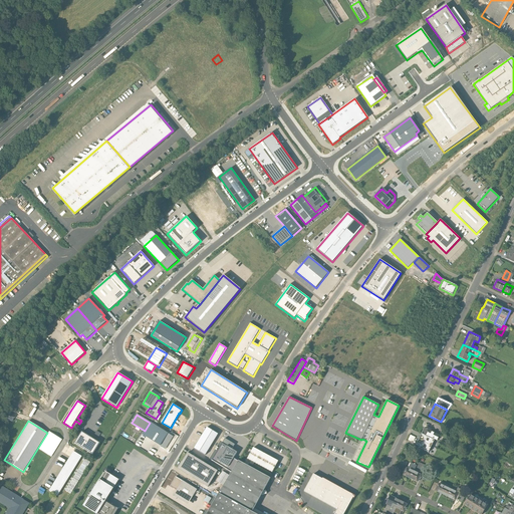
[(168,434),(150,423),(145,431),(142,435),(160,446),(161,446),(168,434)]
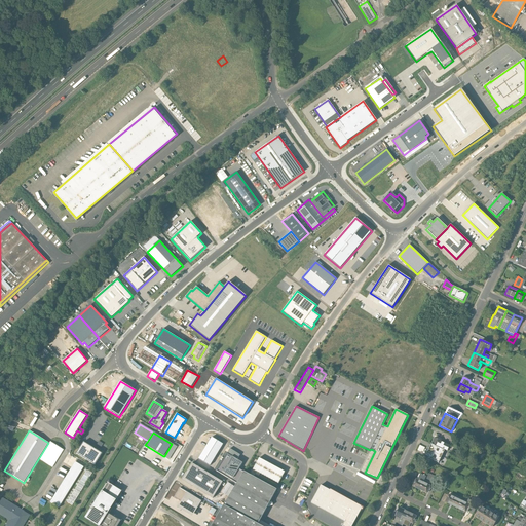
[(223,444),(212,438),(198,459),(210,465),(223,444)]
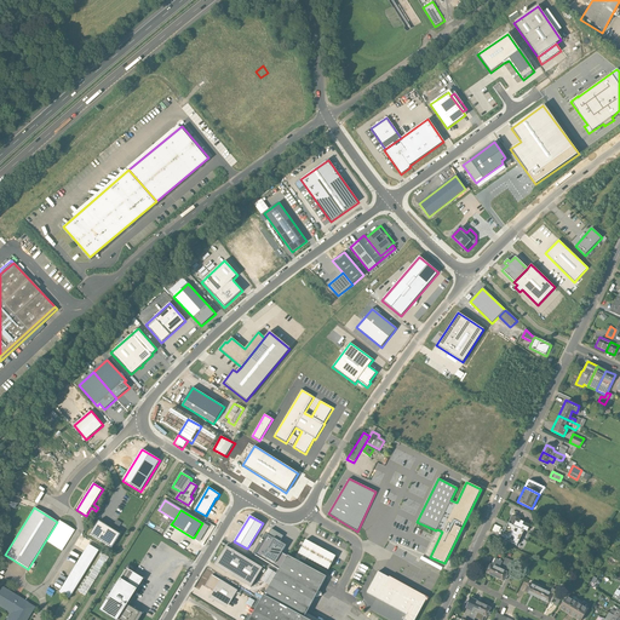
[(511,516),(507,523),(516,527),(527,532),(530,524),(511,516)]
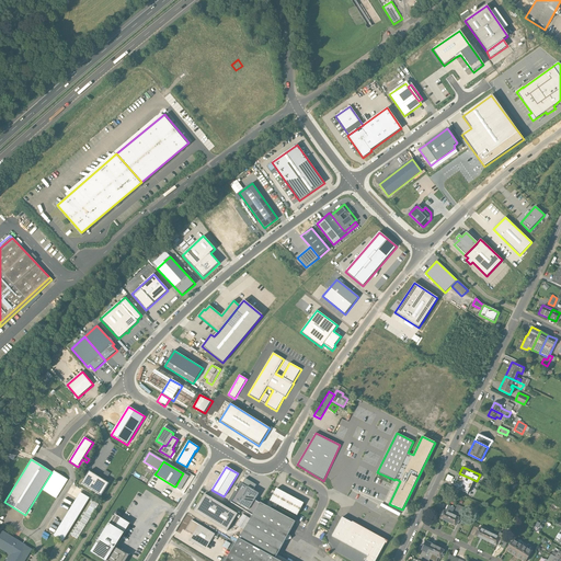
[(109,483),(90,471),(81,484),(101,496),(109,483)]
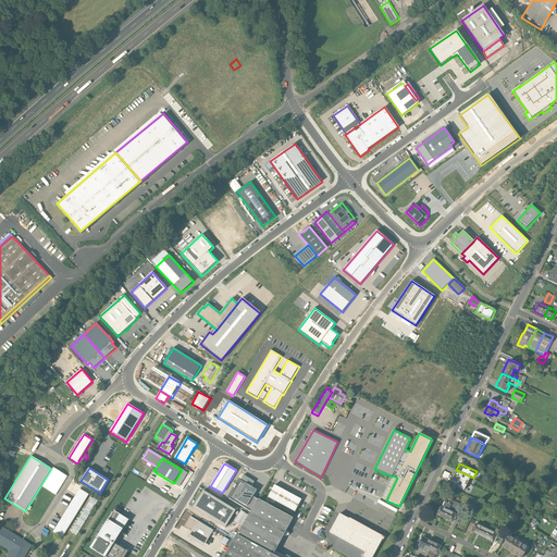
[(187,473),(182,470),(174,483),(173,483),(178,486),(187,473)]
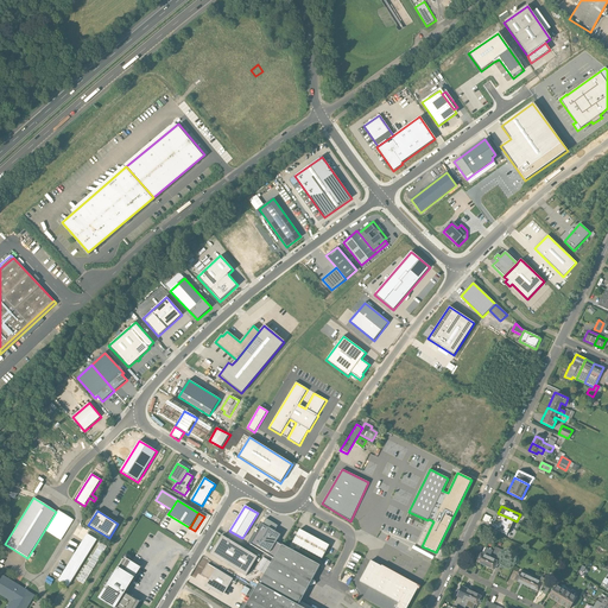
[(498,513),(492,525),(500,530),(506,517),(498,513)]
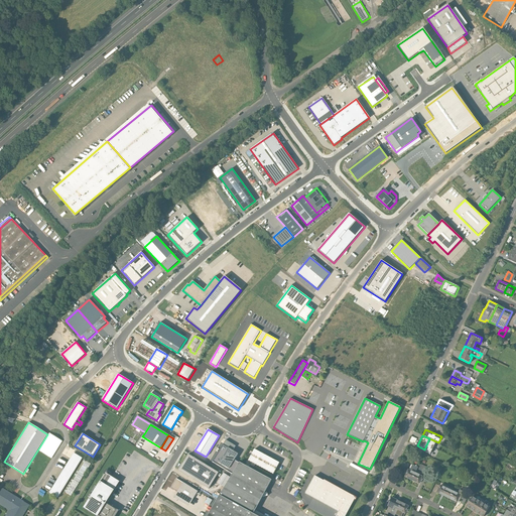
[(226,440),(213,462),(233,474),(239,463),(235,460),(238,455),(233,452),(236,446),(226,440)]
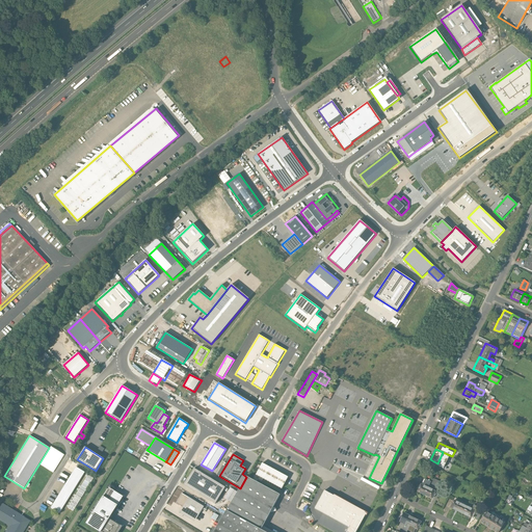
[(262,463),(255,478),(262,482),(263,479),(282,489),(288,477),(262,463)]
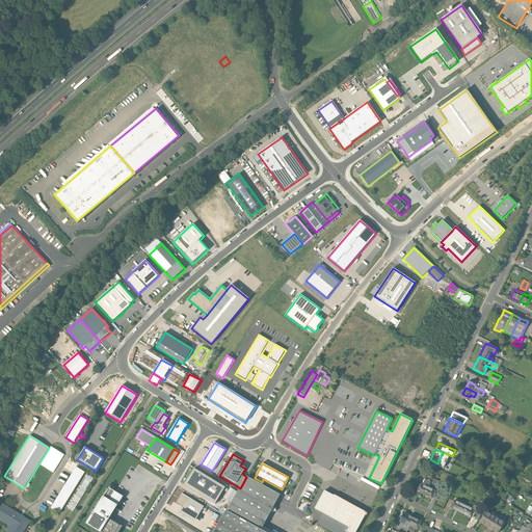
[(452,469),(444,464),(441,470),(450,474),(452,469)]
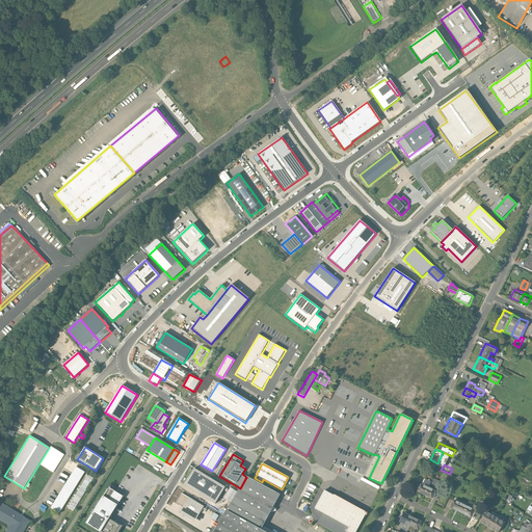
[(85,473),(76,468),(73,473),(69,479),(65,484),(62,490),(58,496),(55,502),(51,508),(59,513),(64,506),(73,493),(85,473)]
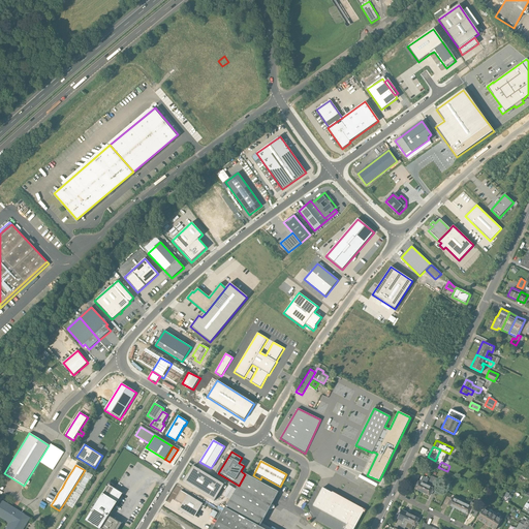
[(224,485),(193,466),(183,483),(214,501),(224,485)]
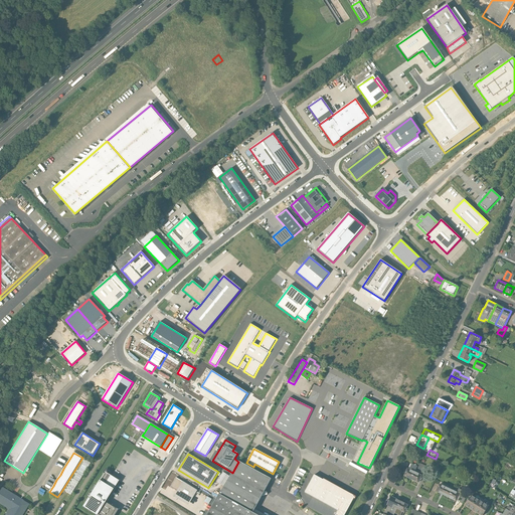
[(255,514),(252,513),(254,510),(271,480),(238,462),(232,473),(206,514),(255,514)]
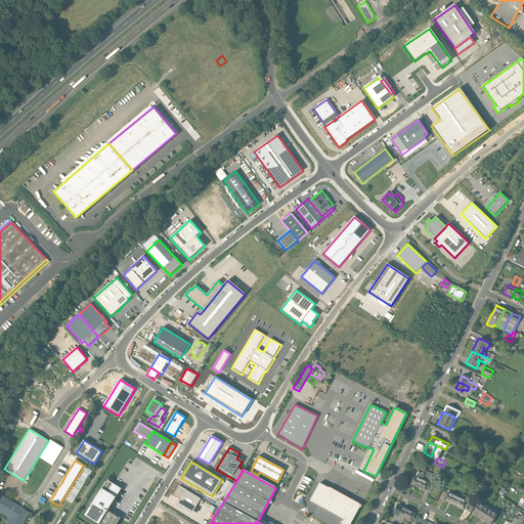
[(426,471),(424,475),(422,480),(427,483),(432,474),(426,471)]
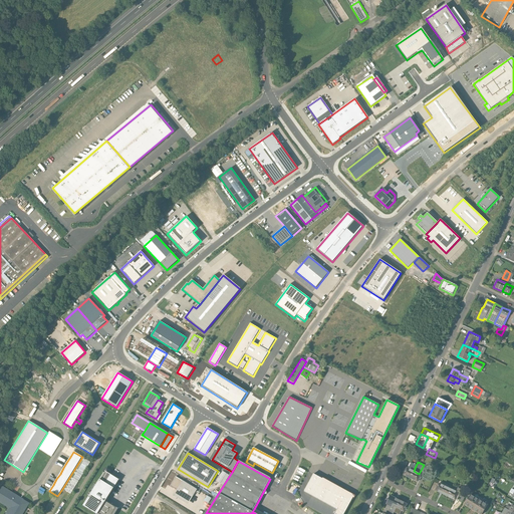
[(410,463),(407,468),(414,471),(416,466),(410,463)]
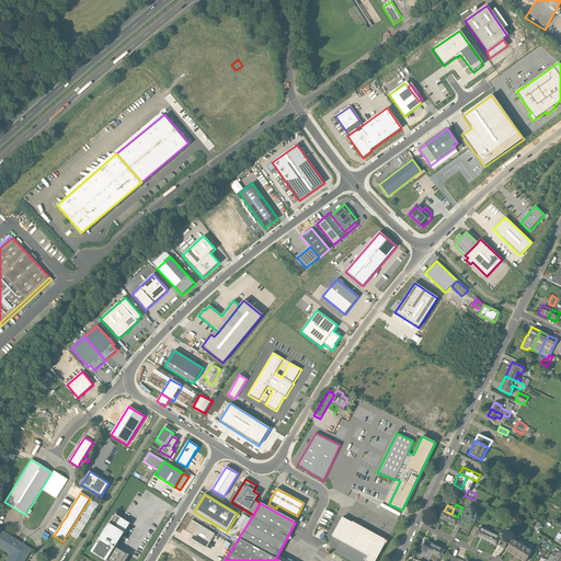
[(444,511),(443,510),(438,518),(447,523),(451,514),(444,511)]
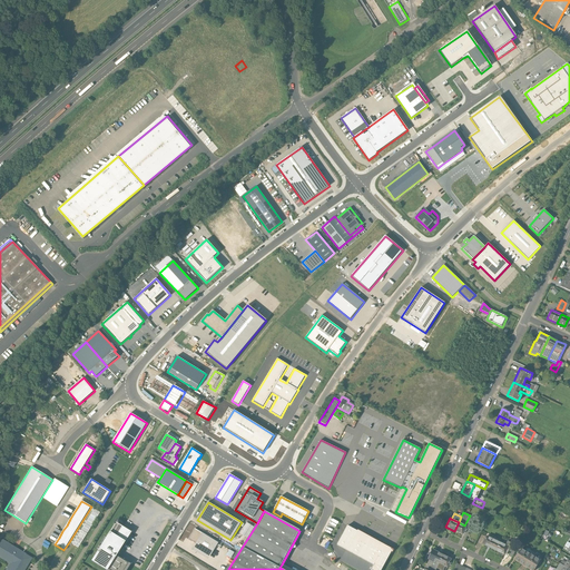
[(464,526),(459,522),(454,531),(461,534),(463,530),(465,531),(467,529),(465,528),(465,526),(464,526)]
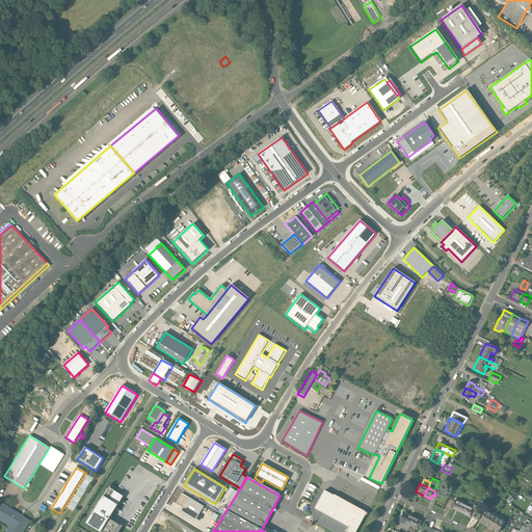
[(115,491),(108,488),(86,524),(99,531),(118,531),(123,527),(110,519),(123,497),(115,491)]
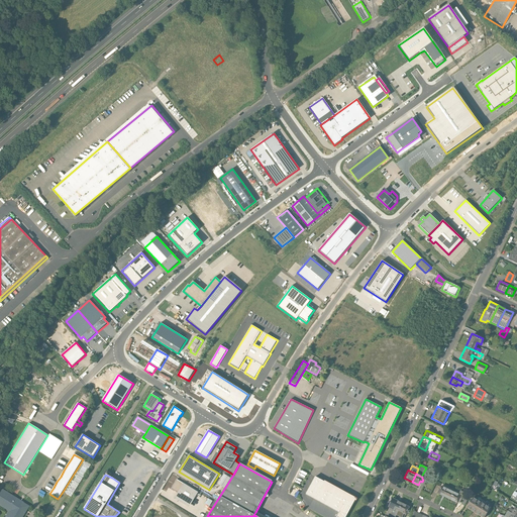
[(324,482),(315,477),(306,494),(339,512),(336,516),(345,516),(354,501),(355,502),(357,499),(324,481),(324,482)]
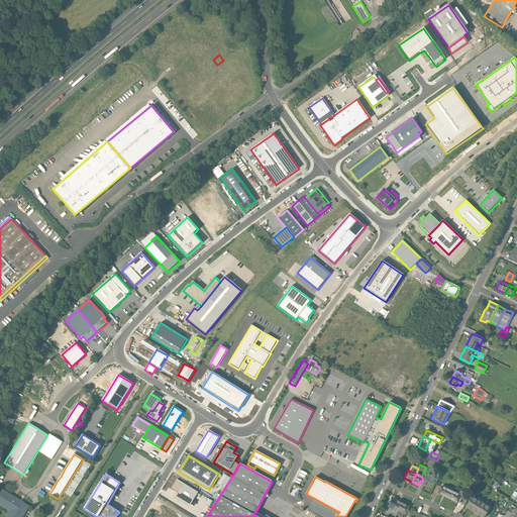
[(198,493),(177,480),(171,489),(178,493),(175,499),(189,507),(198,493)]
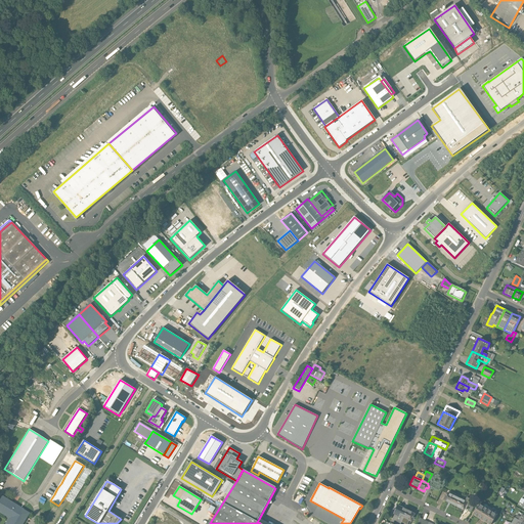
[(442,500),(455,507),(460,499),(446,492),(442,500)]
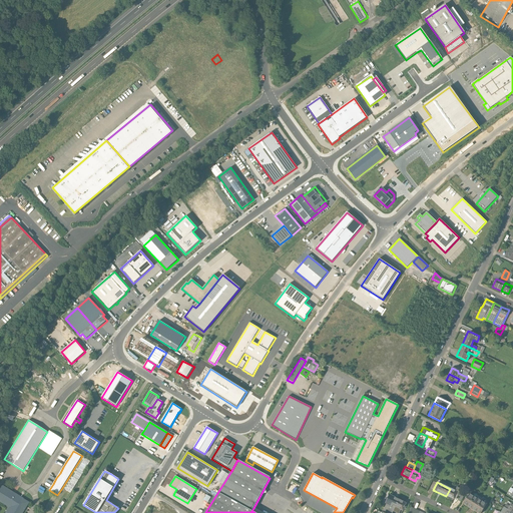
[(0,489),(0,502),(8,508),(4,512),(23,512),(26,508),(29,503),(14,493),(12,492),(2,486),(0,489)]
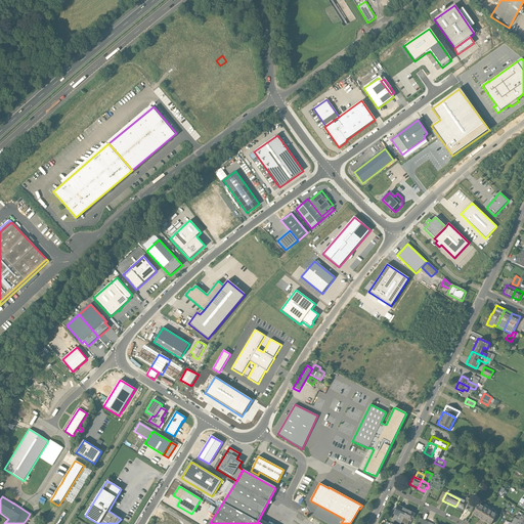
[(460,499),(455,507),(463,511),(464,510),(466,511),(468,507),(469,508),(471,505),(473,500),(466,497),(464,501),(460,499)]
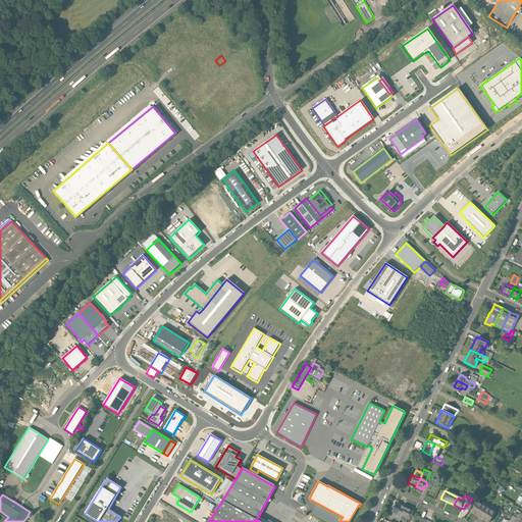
[(469,513),(478,519),(485,508),(476,502),(469,513)]
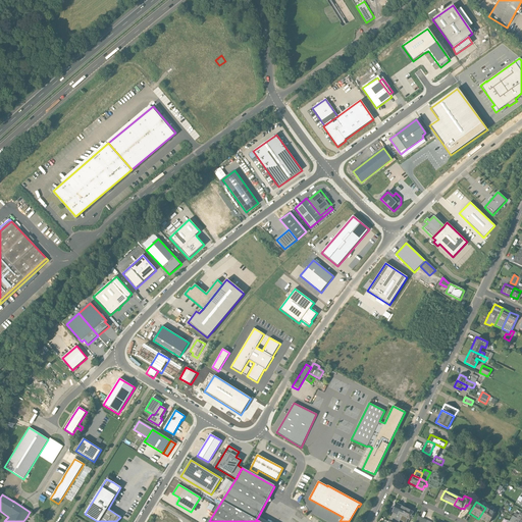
[(400,521),(401,520),(406,508),(403,507),(403,506),(397,503),(393,513),(394,513),(389,520),(393,521),(400,521)]
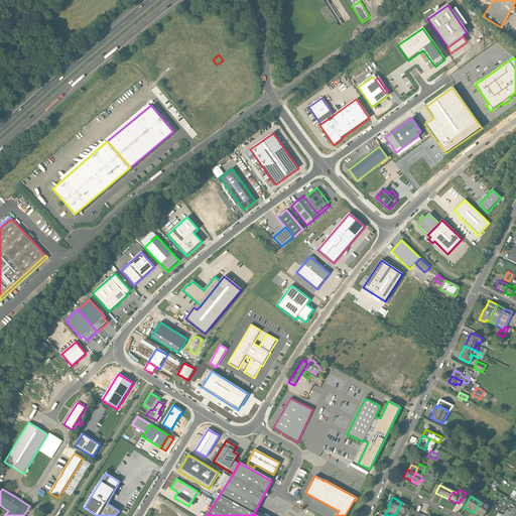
[(406,514),(409,506),(401,502),(396,514),(399,515),(401,515),(403,513),(406,514)]
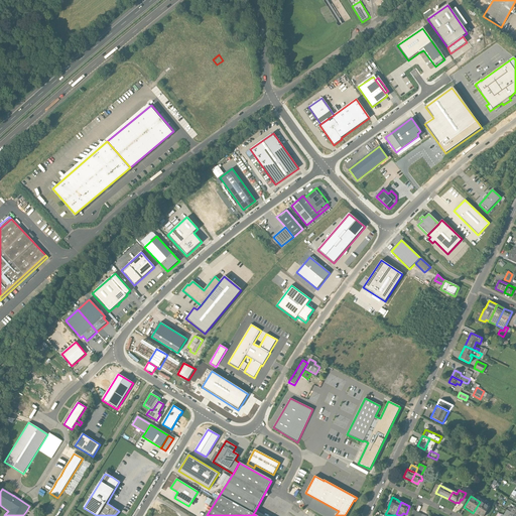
[(483,515),(489,507),(480,502),(473,513),(478,515),(483,515)]
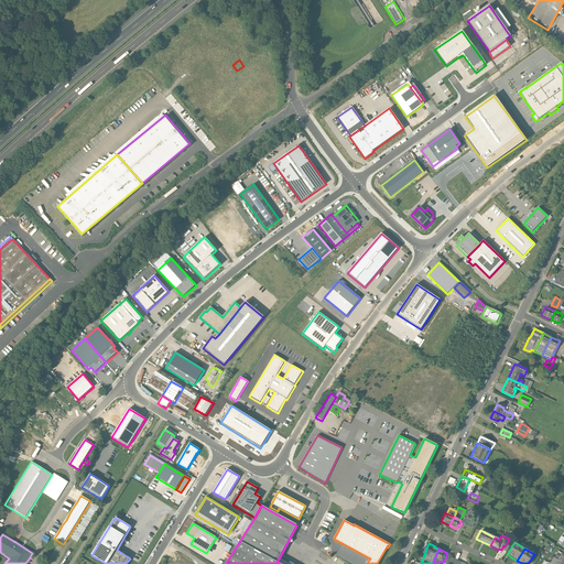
[(557,560),(563,563),(563,554),(561,553),(560,556),(555,554),(553,557),(557,560)]
